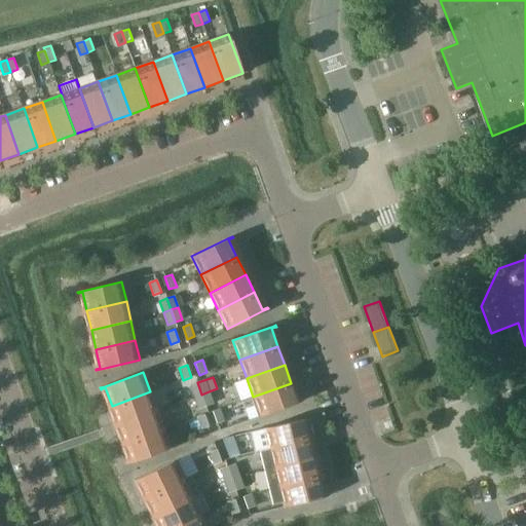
[(197,382),(189,385),(193,397),(201,395),(197,382)]
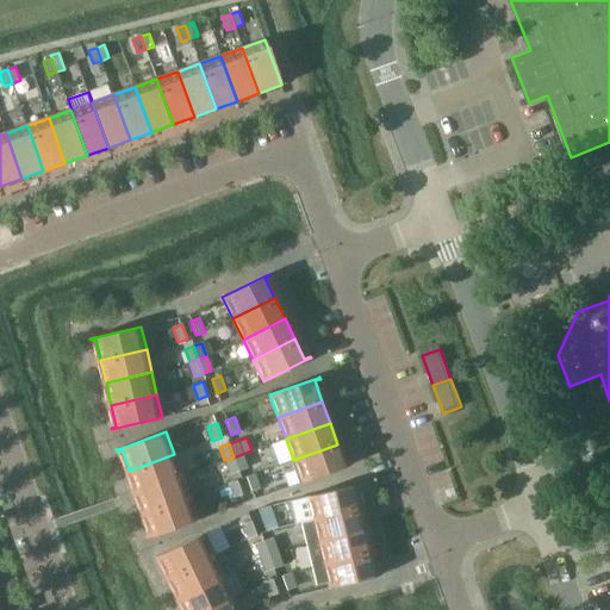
[(337,444),(293,460),(302,483),(346,467),(352,465),(350,462),(346,465),(337,444)]
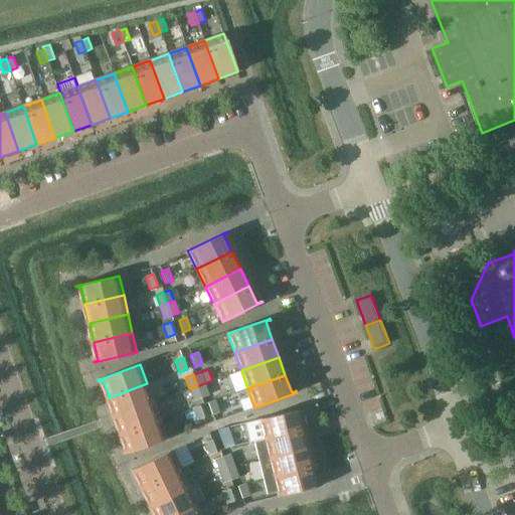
[(147,383),(110,397),(116,415),(153,401),(147,383)]
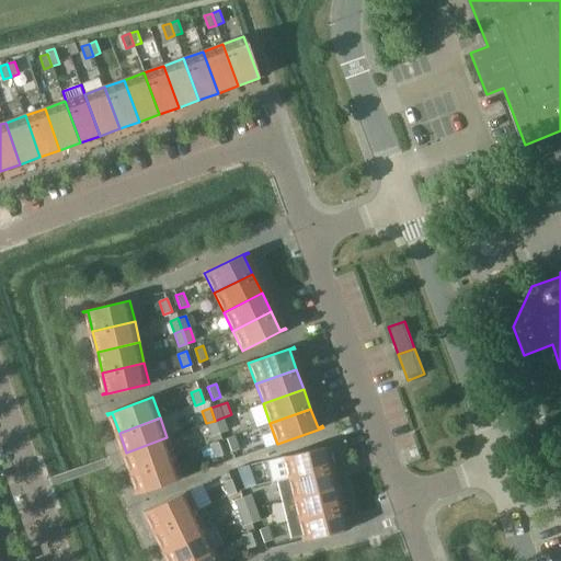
[(222,418),(215,421),(219,433),(227,431),(222,418)]
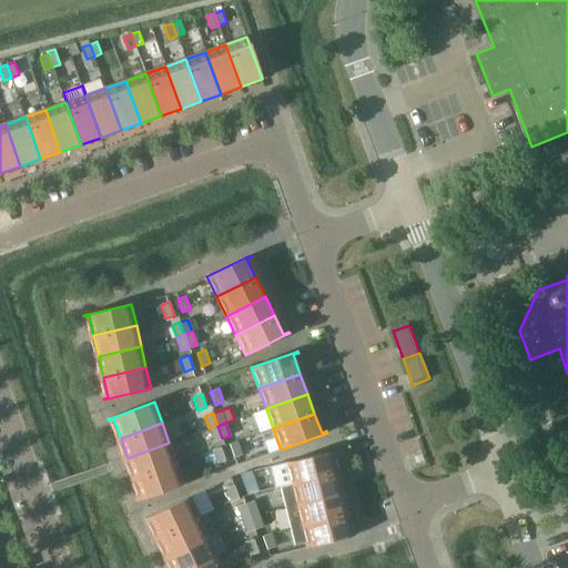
[(217,426),(209,428),(213,442),(222,438),(217,426)]
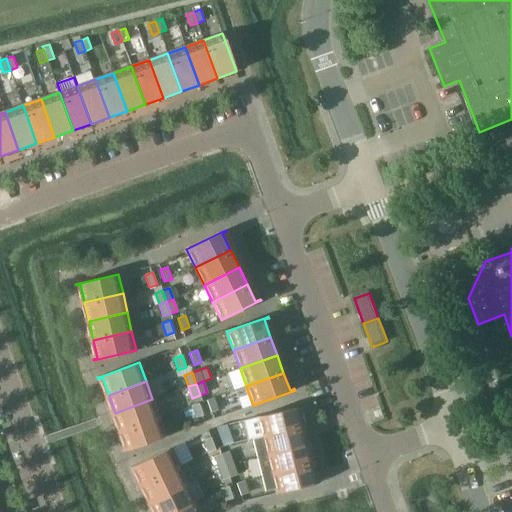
[(214,397),(207,400),(211,412),(218,409),(214,397)]
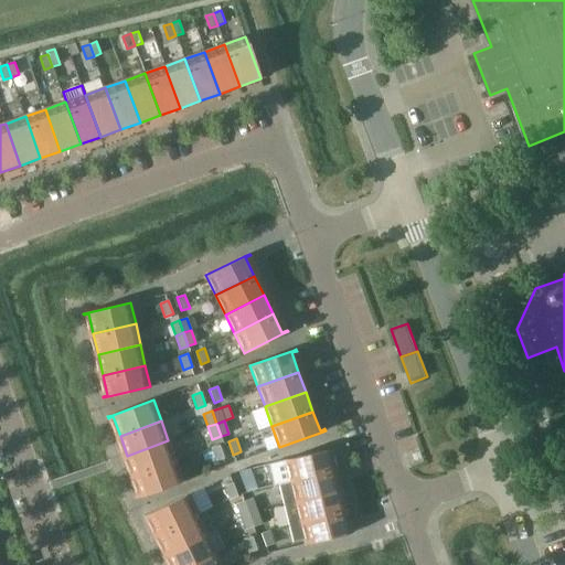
[(168,440),(127,456),(135,476),(176,461),(168,440)]
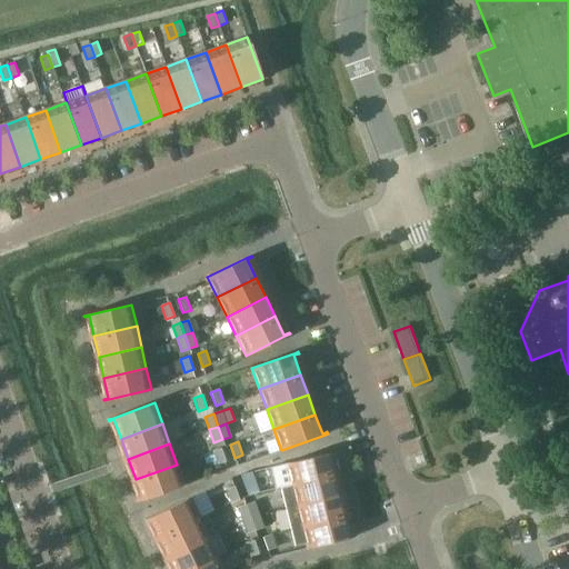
[(218,463),(226,461),(221,448),(212,450),(218,463)]
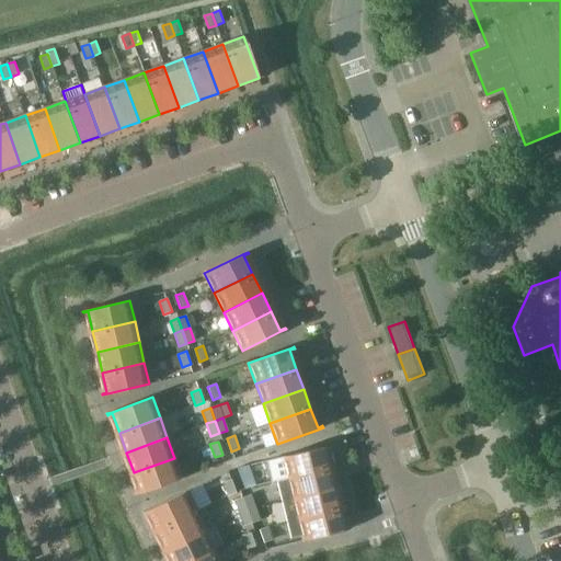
[(324,446),(272,459),(277,481),(288,478),(287,478),(329,468),(324,448),(330,447),(329,445),(324,446)]
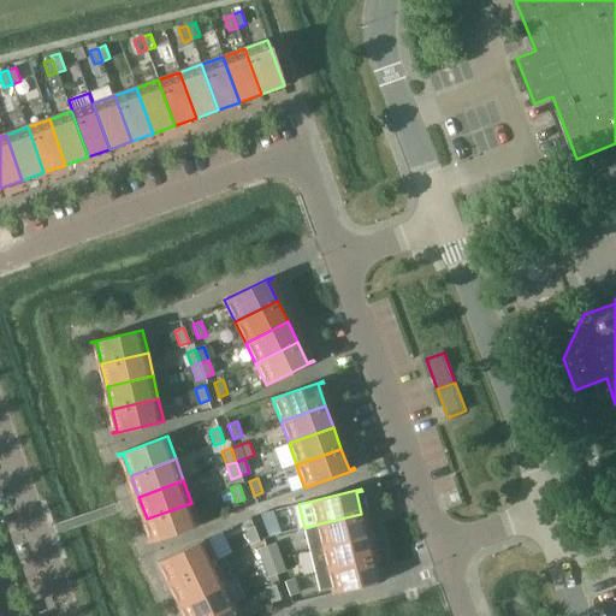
[(191,503),(147,519),(154,539),(148,542),(149,543),(154,542),(199,525),(191,503)]
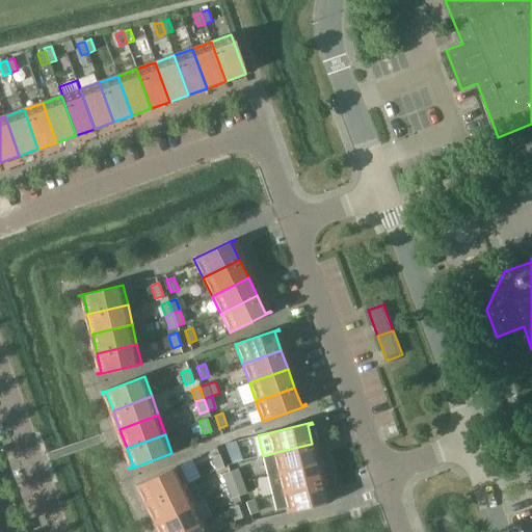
[(273,453),(263,456),(267,475),(317,462),(312,444),(272,453),(273,453)]
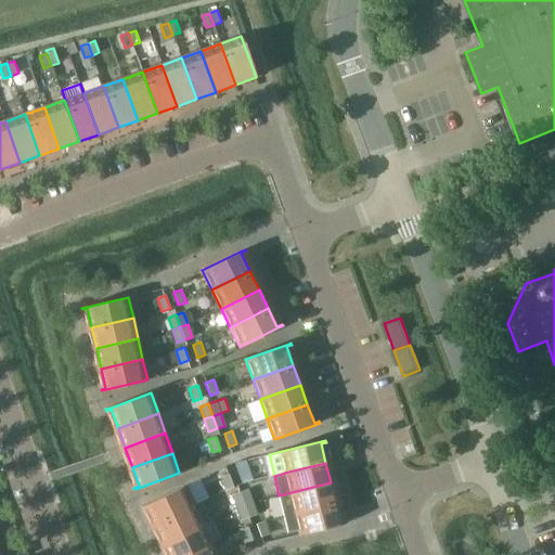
[(245,468),(237,470),(242,485),(249,481),(245,468)]
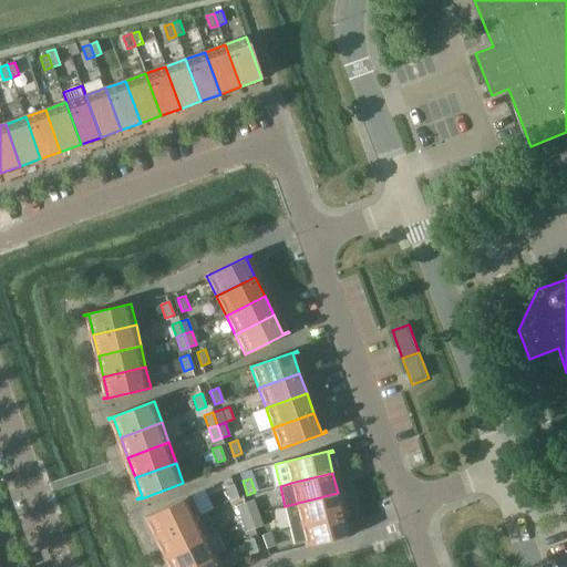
[(234,484),(225,487),(230,501),(238,498),(234,484)]
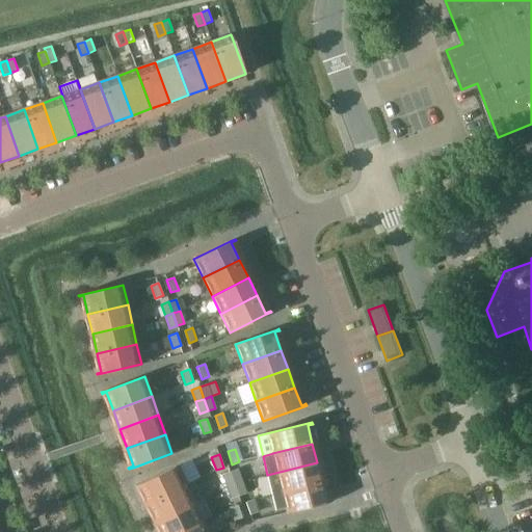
[(317,462),(267,475),(272,495),(321,482),(317,462)]
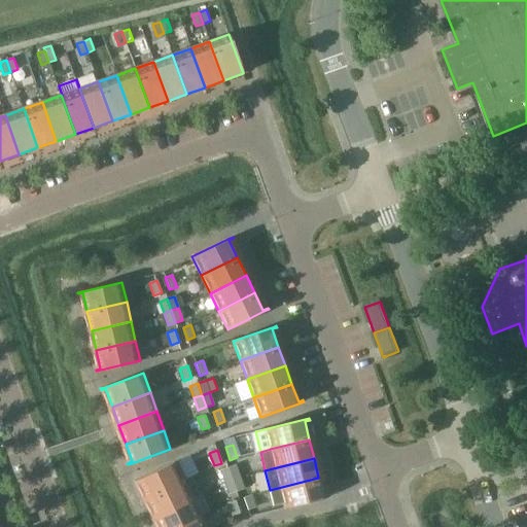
[(138,479),(134,481),(135,483),(139,481),(147,497),(183,480),(175,461),(138,479)]
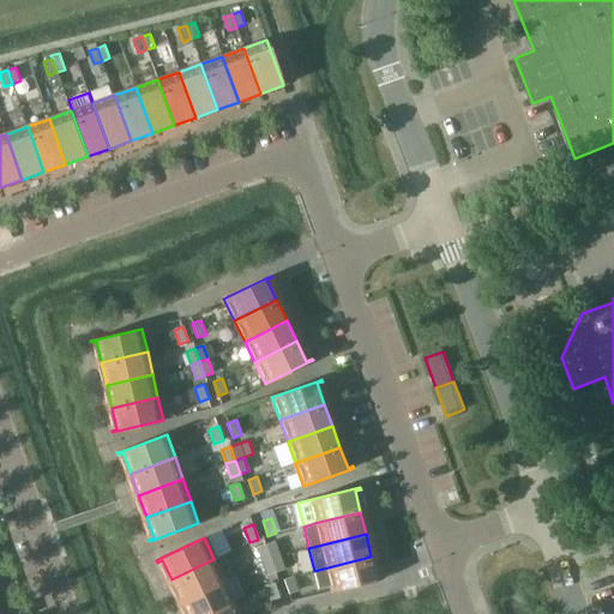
[(275,541),(265,545),(271,559),(280,555),(275,541)]
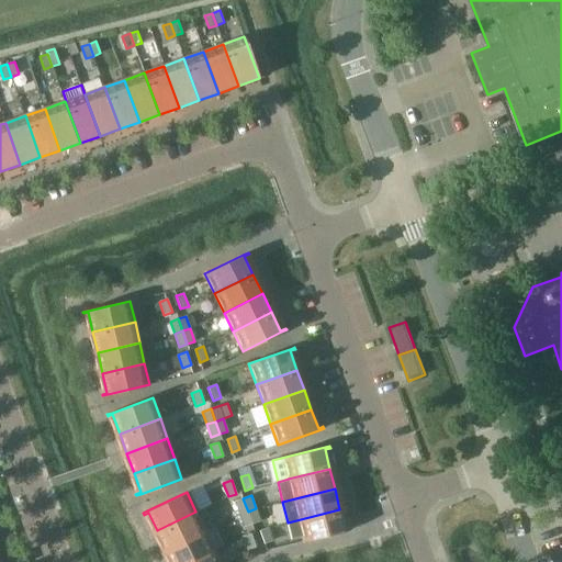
[(243,498),(235,502),(239,514),(248,512),(243,498)]
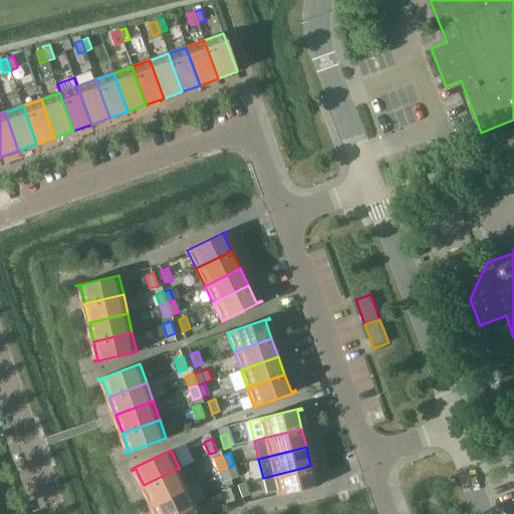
[(234,465),(227,468),(231,479),(238,476),(234,465)]
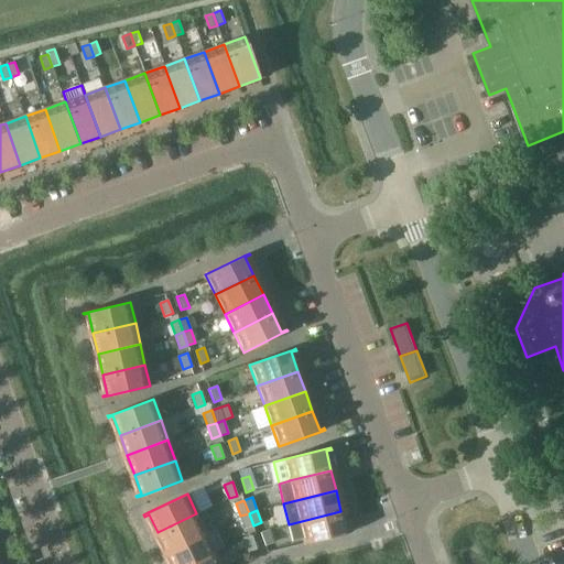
[(340,511),(289,524),(292,540),(303,537),(304,543),(346,533),(351,531),(350,530),(346,531),(340,511)]
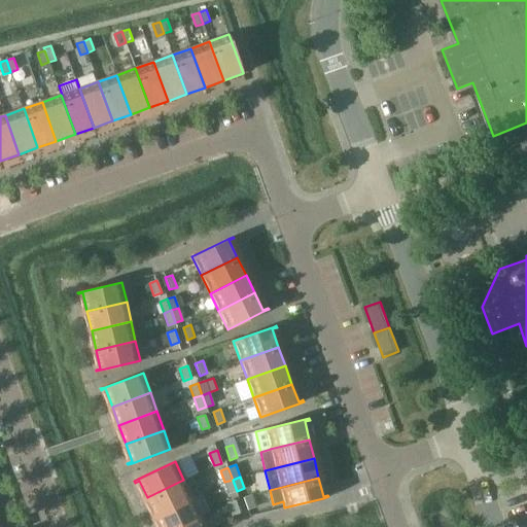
[(183,480),(147,497),(155,516),(192,498),(183,480)]
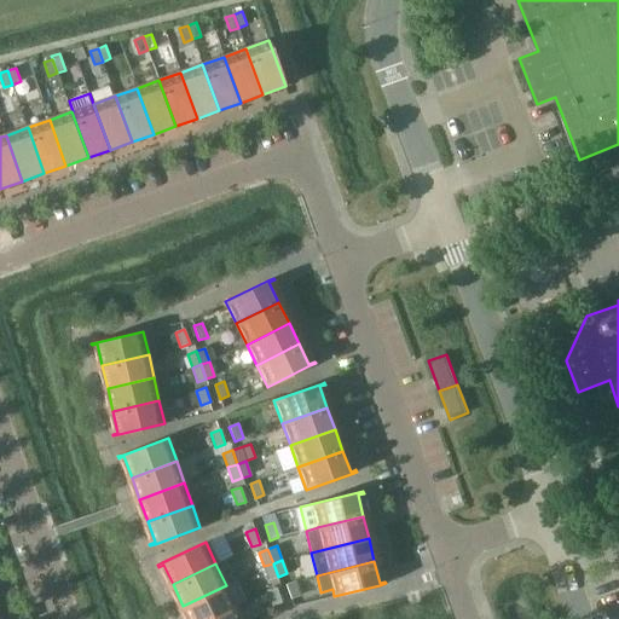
[(273,563),(264,566),(268,580),(278,577),(273,563)]
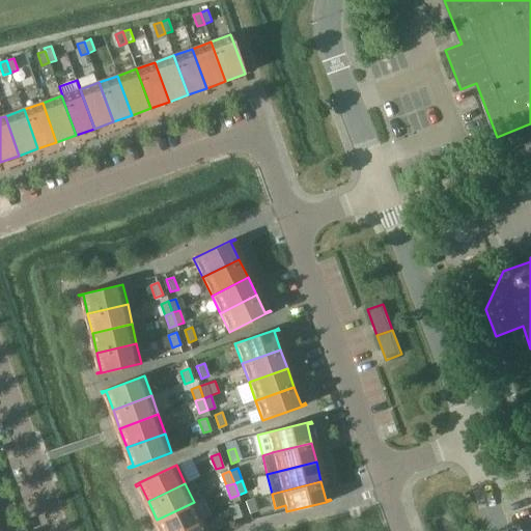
[(257,510),(253,499),(245,501),(250,513),(257,510)]
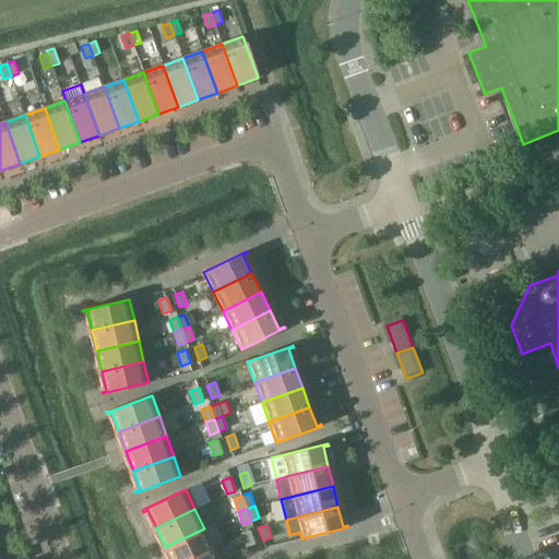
[(204,528),(165,547),(170,558),(188,558),(213,547),(204,528)]
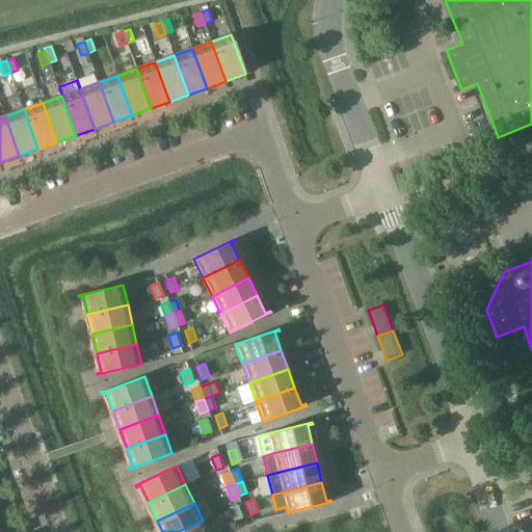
[(241,517),(237,505),(230,508),(234,520),(241,517)]
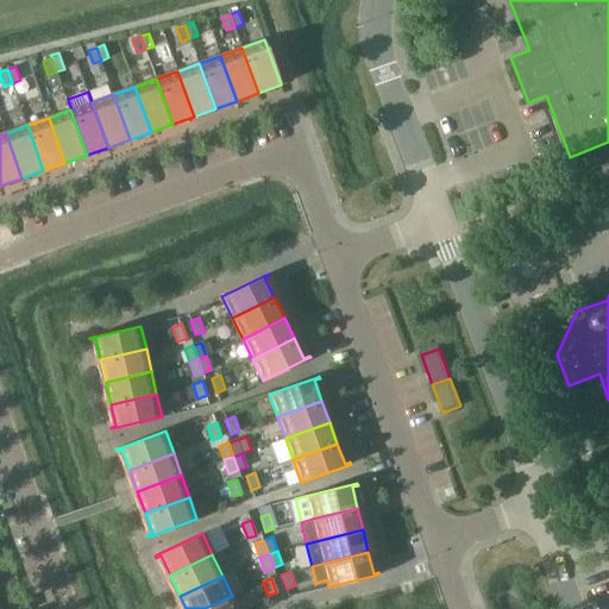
[(238,608),(232,596),(205,608),(238,608)]
